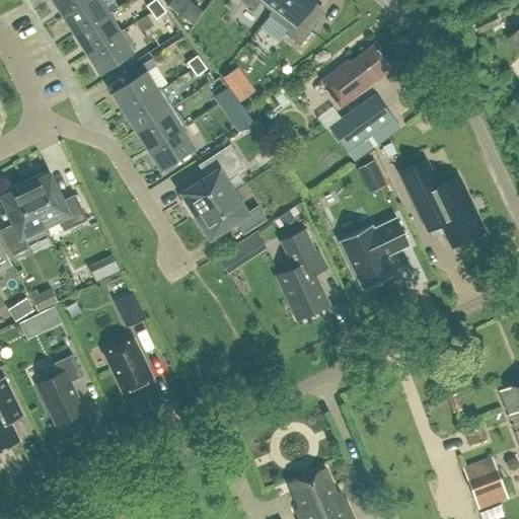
[(52,0),(63,16),(87,0),(52,0)]
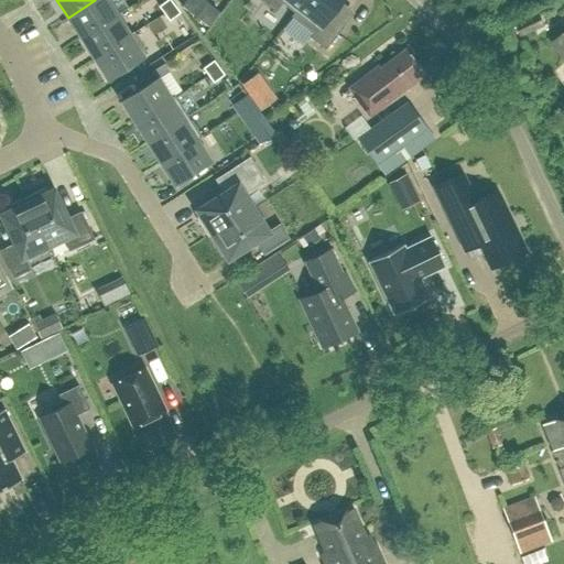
[(95,0),(68,18),(80,38),(117,14),(107,0),(95,0)]
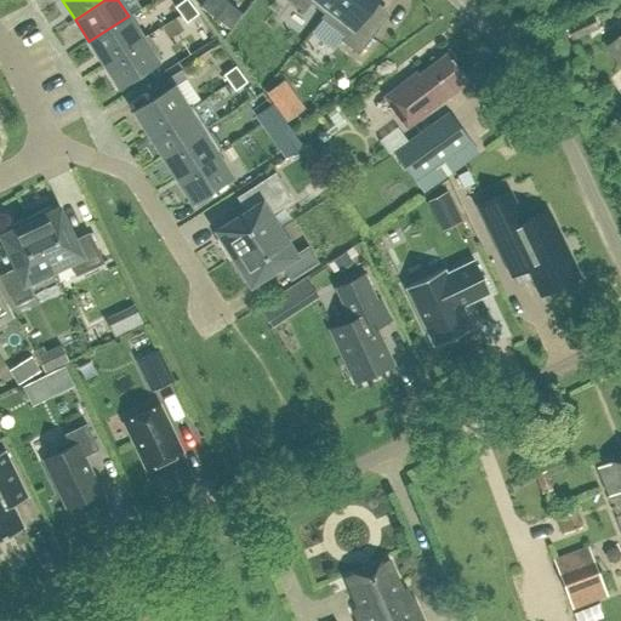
[(187,0),(182,0),(174,6),(180,15),(192,6),(187,0)]
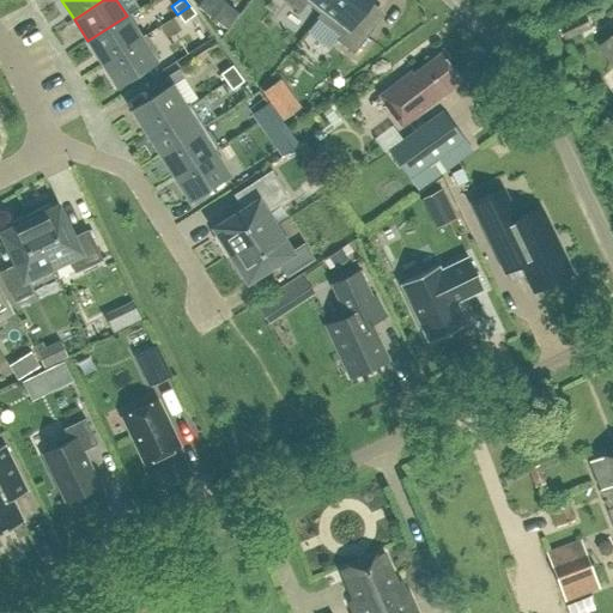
[(315,18),(316,18),(329,0),(283,0),(298,12),(305,2),(319,13),(315,18)]
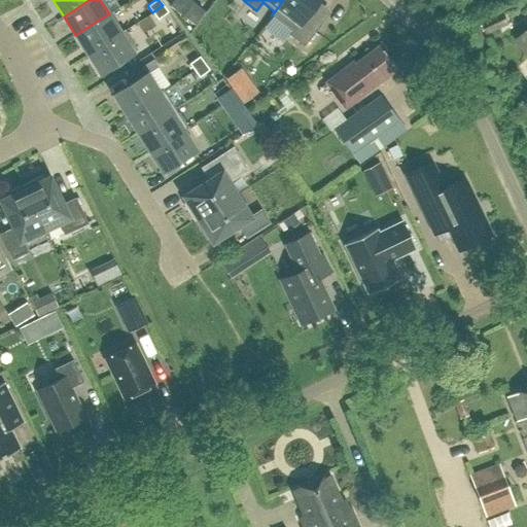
[(304,45),(323,22),(310,11),(318,1),(318,0),(283,0),(272,15),(291,31),(289,35),(304,45)]
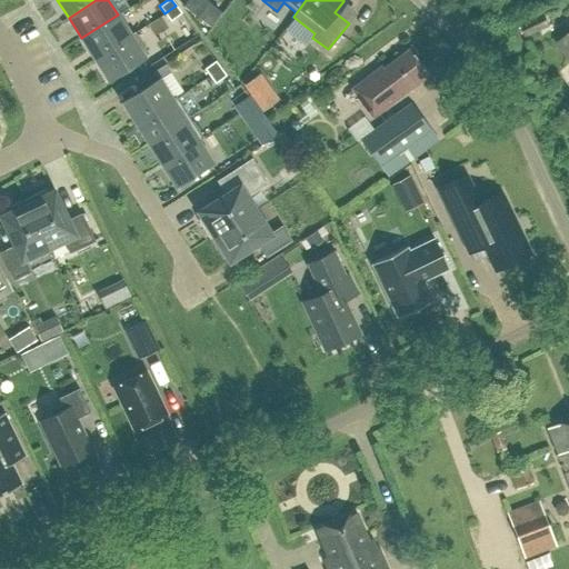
[(209,27),(221,12),(212,5),(200,20),(209,27)]
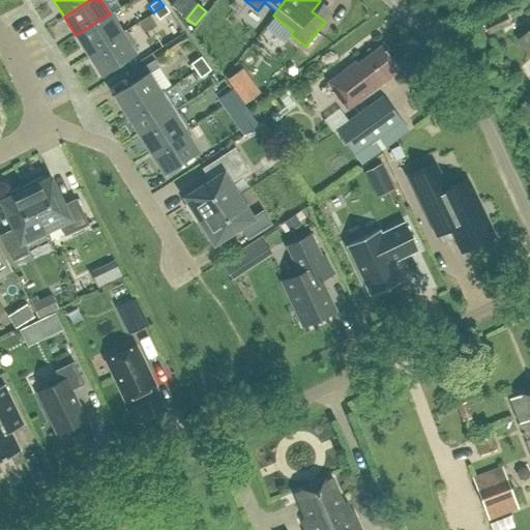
[(164,5),(153,12),(158,19),(169,11),(164,5)]
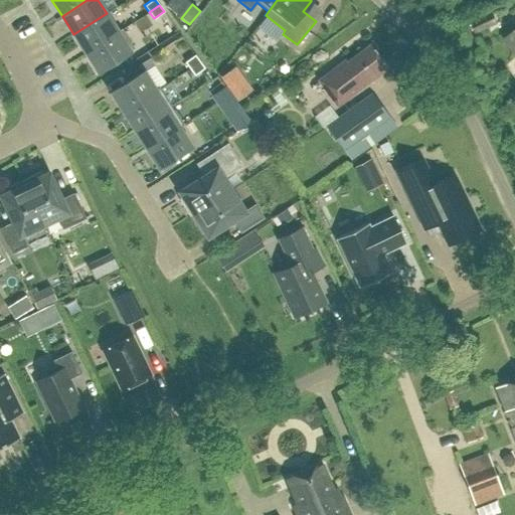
[(493,11),(471,22),(476,33),(498,23),(493,11)]
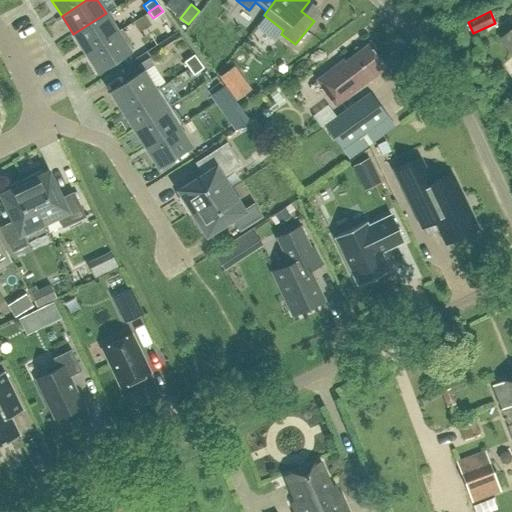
[(106,13),(73,34),(85,52),(118,31),(106,13)]
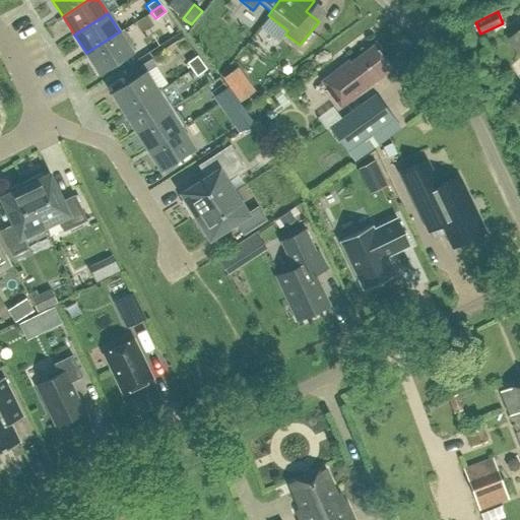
[(99,72),(131,51),(120,31),(86,53),(99,72)]
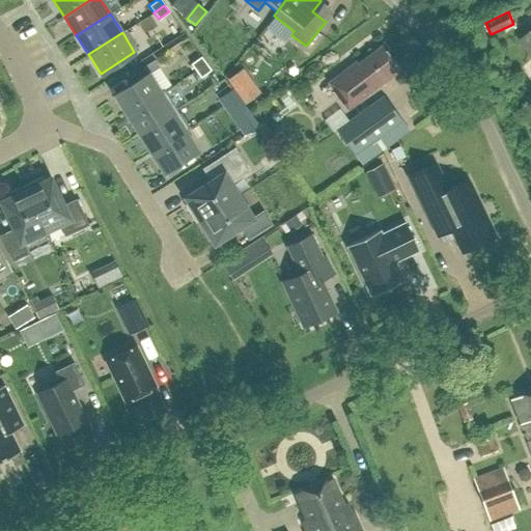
[(530,32),(520,43),(530,54),(530,32)]
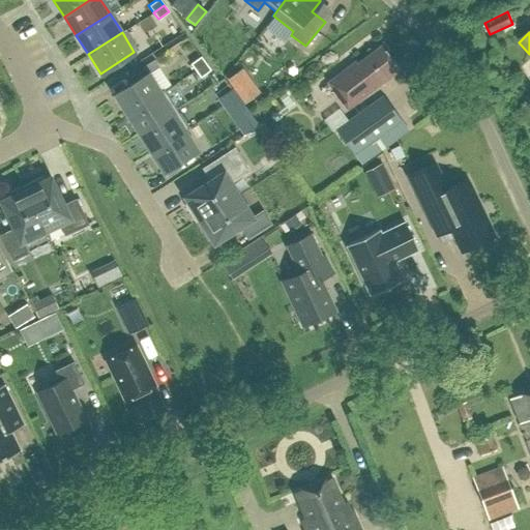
[(398,71),(380,48),(348,74),(346,71),(327,86),(347,111),(398,71)]
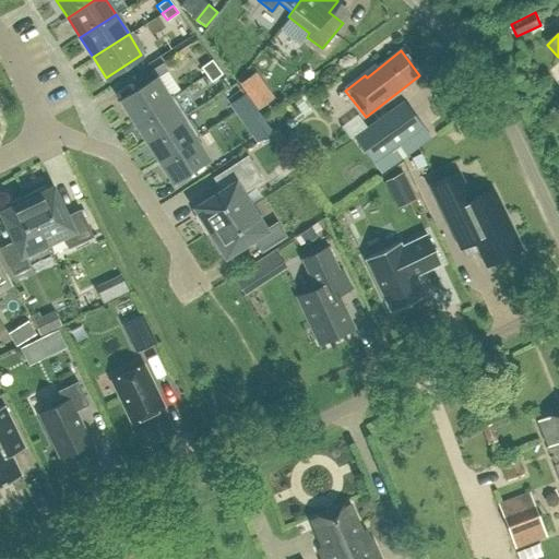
[(211,59),(201,67),(205,74),(216,67),(211,59)]
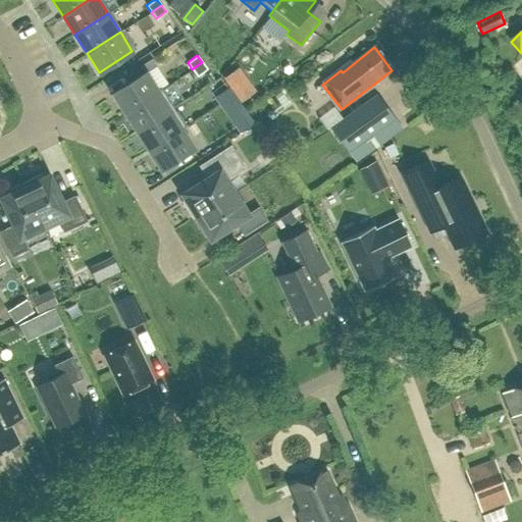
[(140,66),(144,72),(145,71),(156,65),(152,58),(140,66)]
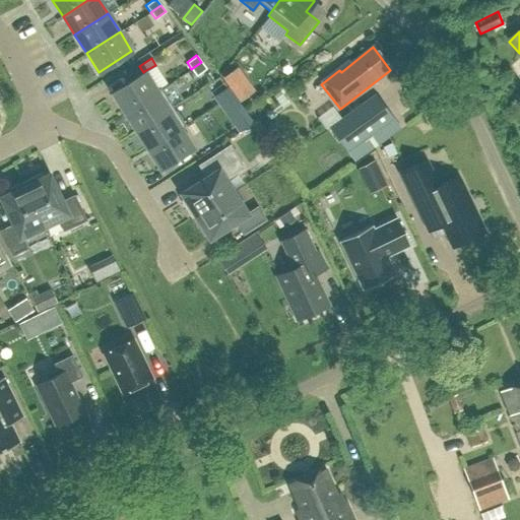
[(201,62),(191,69),(196,76),(206,68),(201,62)]
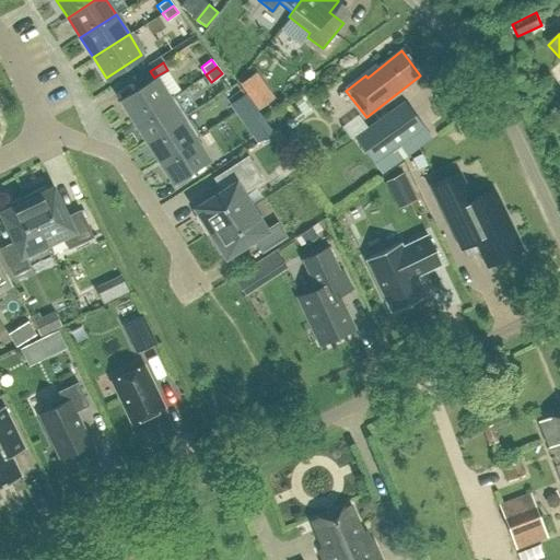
[(120,100),(133,120),(174,95),(173,94),(168,96),(155,77),(154,78),(120,100)]
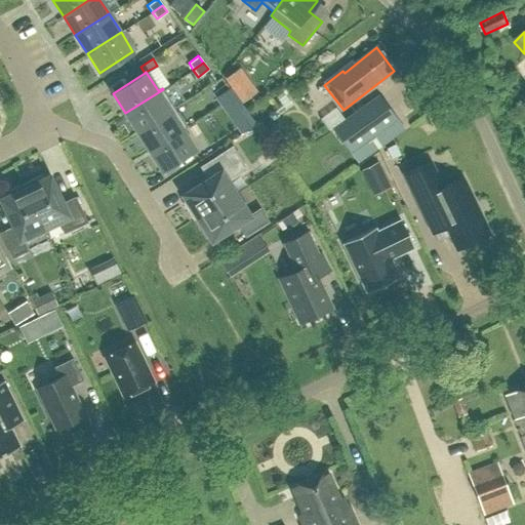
[(230,88),(219,96),(225,103),(234,95),(230,88)]
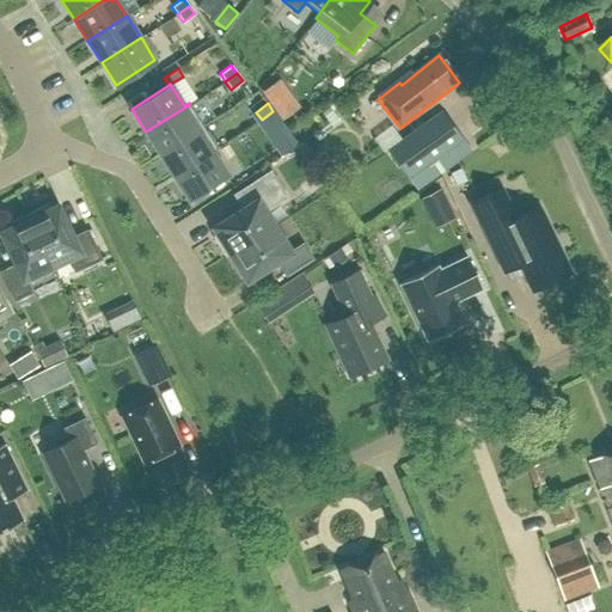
[(203,126),(190,104),(146,132),(160,153),(203,126)]
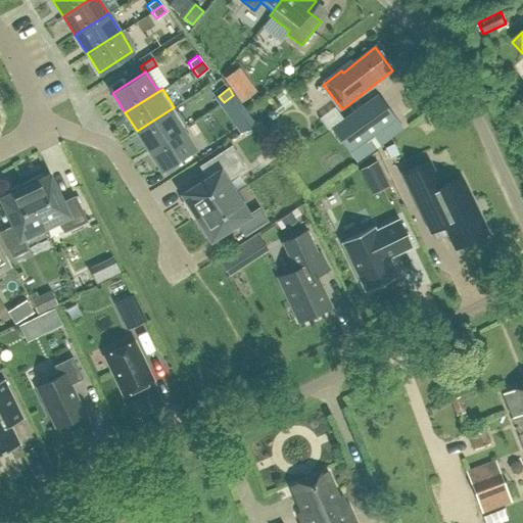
[(233,95),(224,102),(228,109),(238,101),(233,95)]
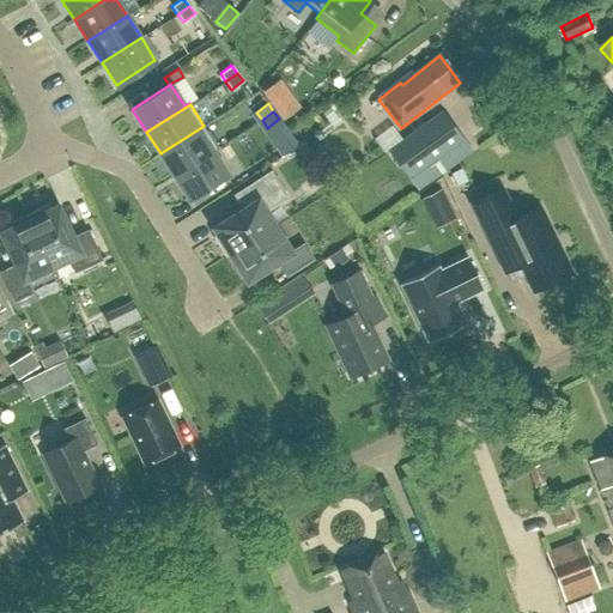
[(442,113),(389,151),(411,181),(463,143),(442,113)]
